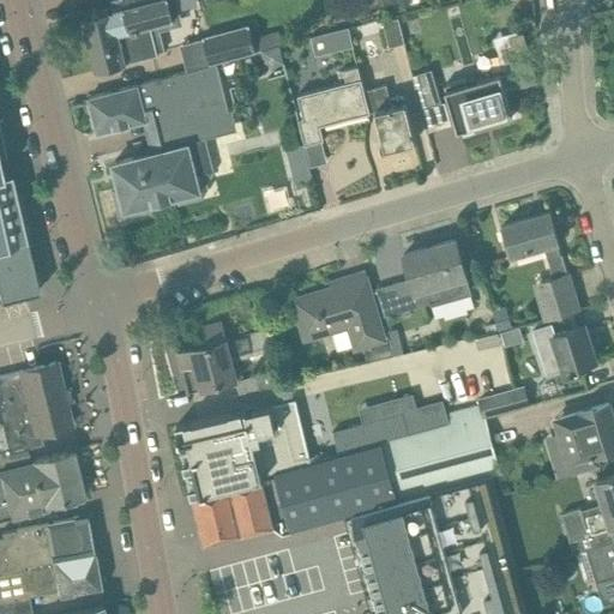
[(107,12),(83,18),(96,72),(120,66),(127,64),(127,62),(158,54),(151,26),(173,20),(167,0),(118,0),(110,2),(113,11),(107,12)]
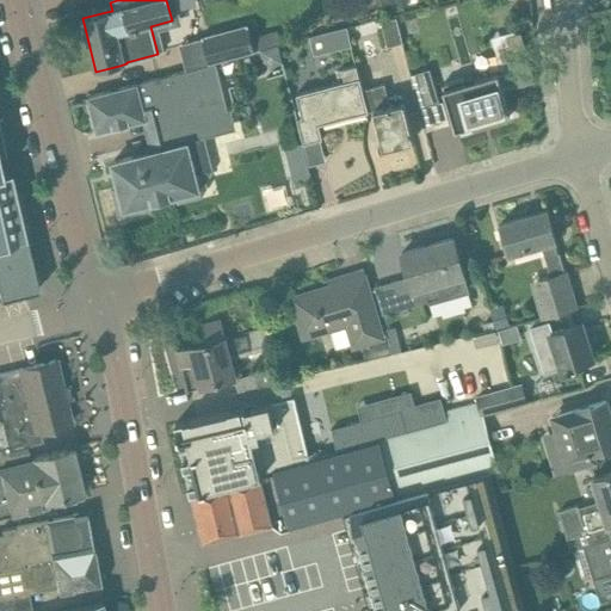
[(405,10),(402,0),(382,0),(387,14),(405,10)]
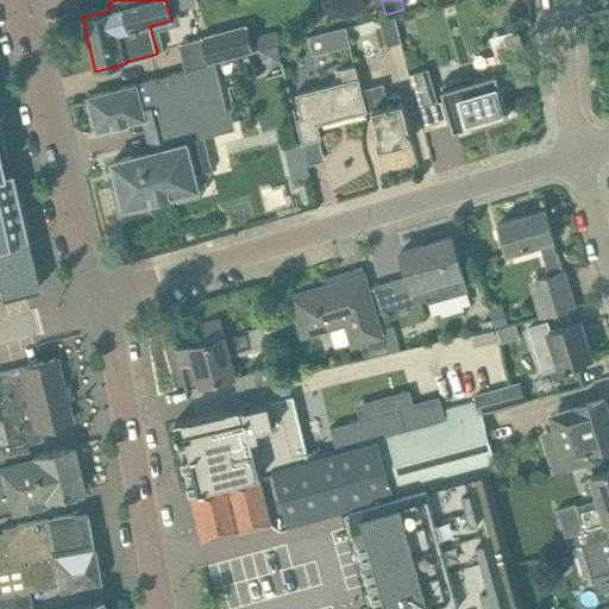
[(401,43),(395,18),(380,22),(387,46),(401,43)]
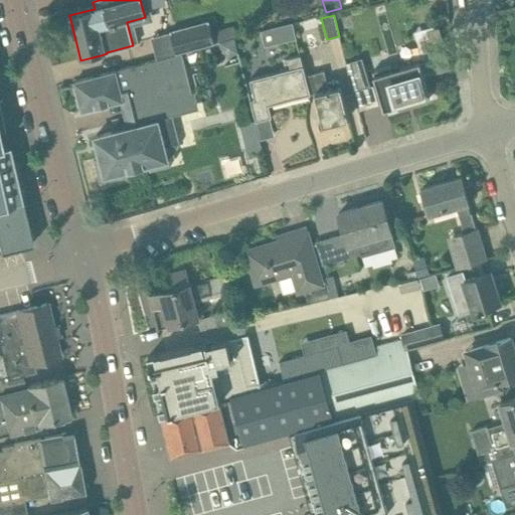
[(171,30),(177,53),(214,43),(208,20),(171,30)]
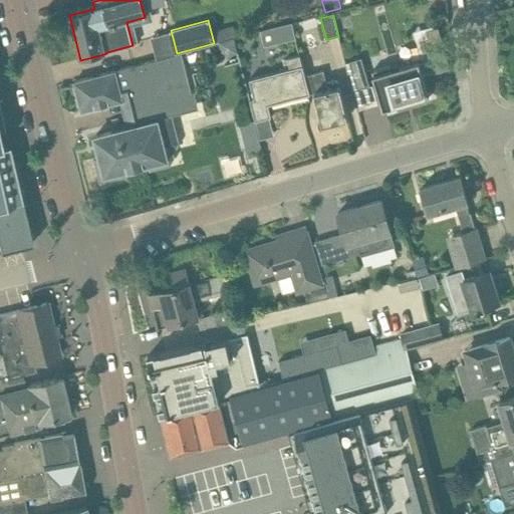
[(273,27),(277,43),(296,39),(292,23),(273,27)]
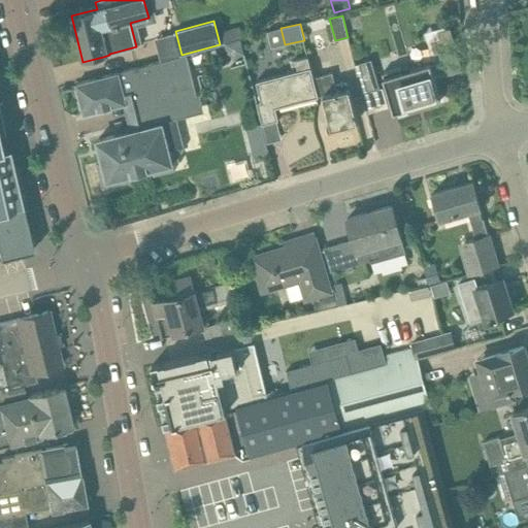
[(433,62),(384,76),(394,112),(441,99),(435,76),(438,76),(440,75),(441,76),(441,77),(463,70),(451,28),(447,29),(446,26),(425,32),(433,62)]
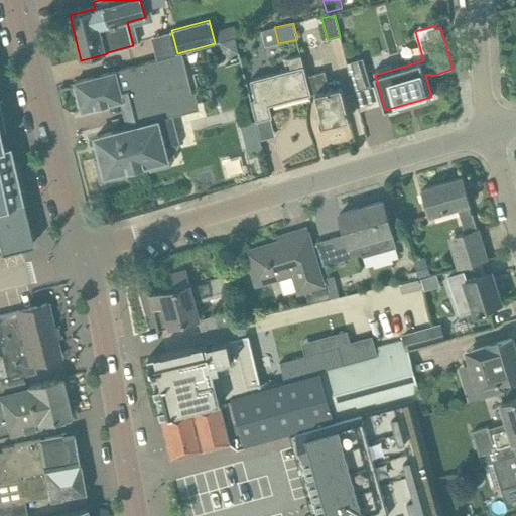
[(130,99),(133,111),(192,95),(182,53),(76,81),(83,111),(130,99)]
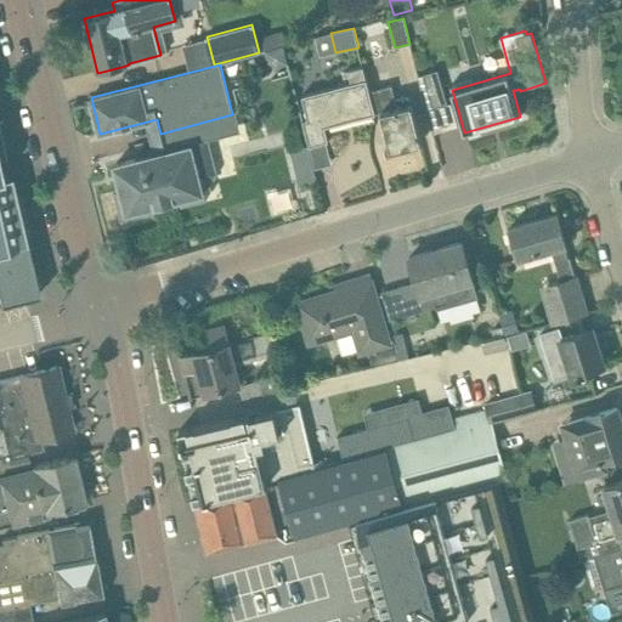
[(324,128),(374,114),(369,92),(366,79),(365,79),(361,68),(349,71),(351,84),(303,96),(309,119),(304,120),(310,146),(328,141),(324,128)]
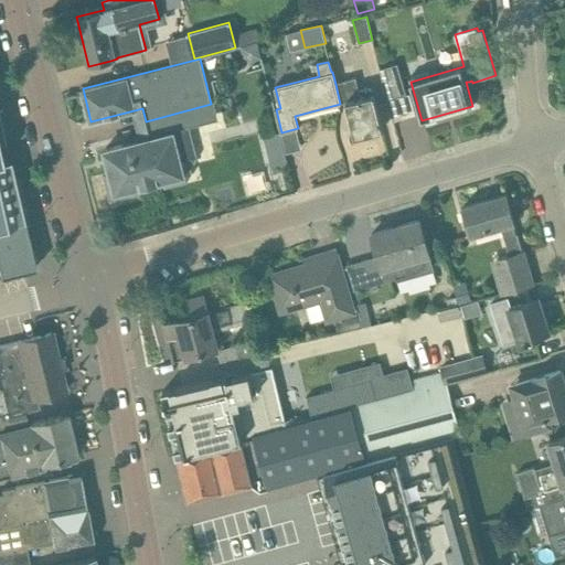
[(380,68),(387,98),(406,93),(397,63),(380,68)]
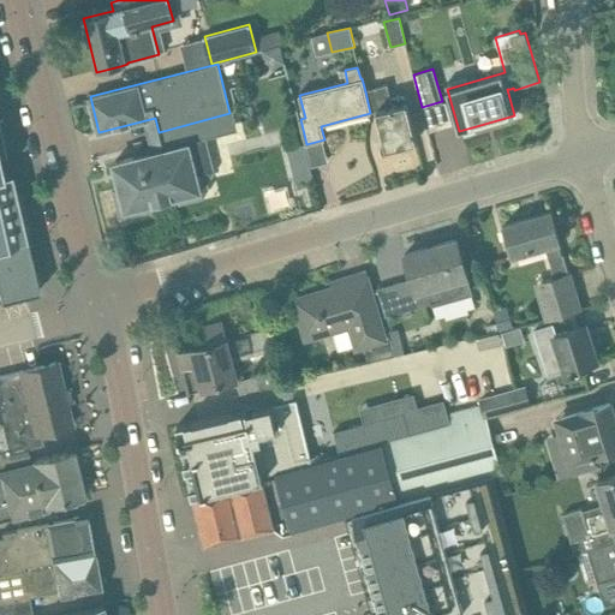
[(365,91),(370,113),(377,111),(386,149),(417,142),(407,102),(393,106),(388,85),(365,91)]
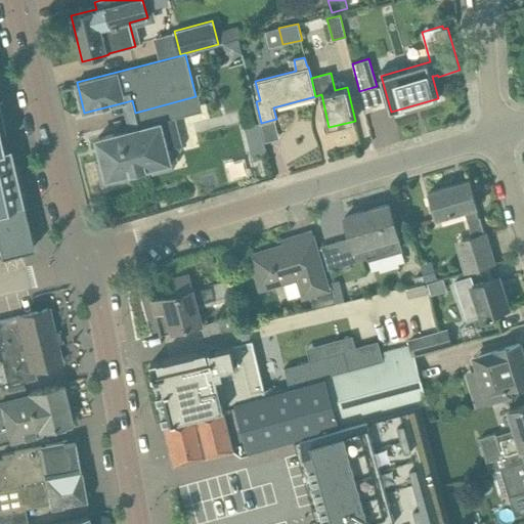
[(195,96),(135,113),(139,128),(136,129),(116,134),(97,138),(102,160),(98,166),(101,179),(108,183),(122,180),(126,174),(153,167),(159,171),(172,167),(176,161),(165,117),(199,108),(195,96)]
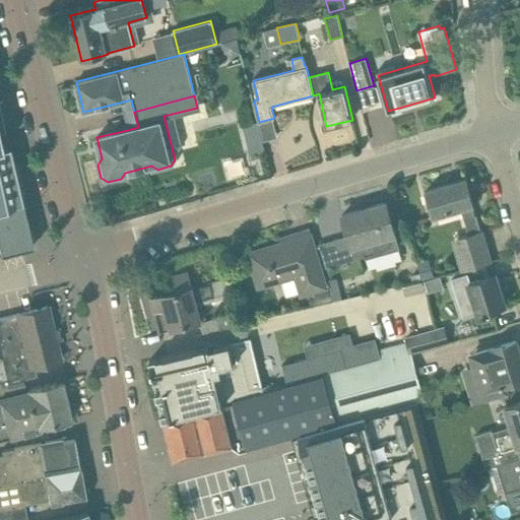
[(0,207),(22,203),(0,106),(0,207)]
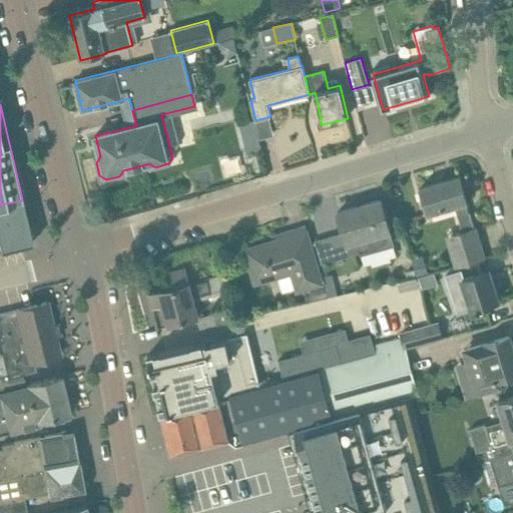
[(254,119),(238,123),(245,150),(261,146),(254,119)]
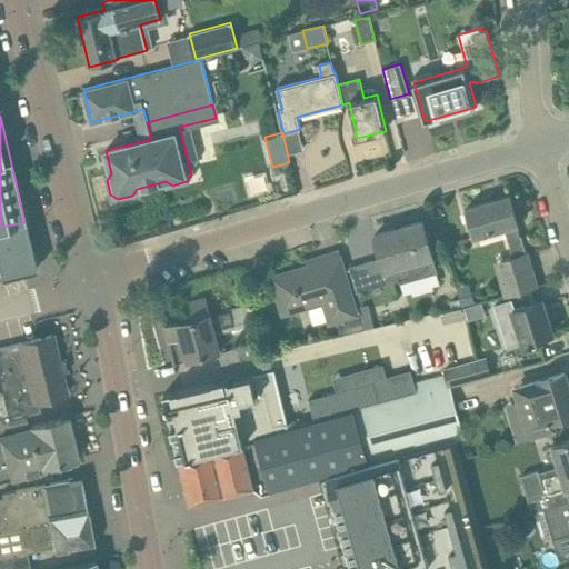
[(505,228),(508,240),(513,257),(496,261),(506,296),(537,287),(528,252),(526,253),(521,236),(519,237),(516,225),(518,225),(509,196),(467,209),(475,237),(505,228)]
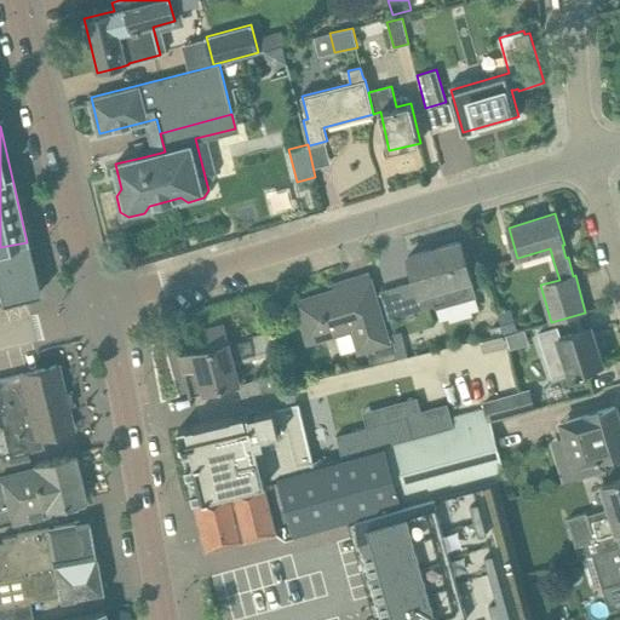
[(380,291),(389,320),(435,306),(436,309),(476,297),(460,241),(408,257),(415,281),(380,291)]
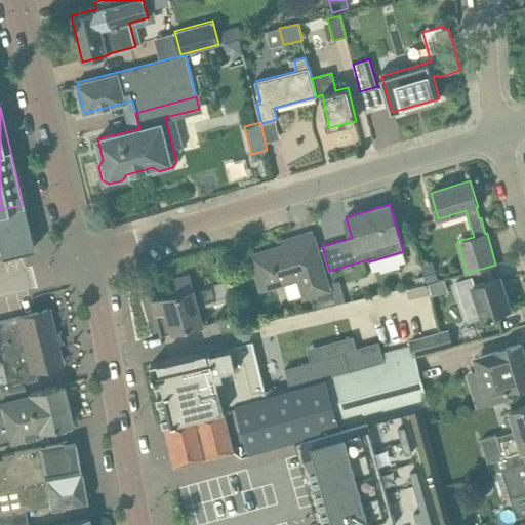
[(23,205),(0,209),(0,256),(1,257),(22,252),(24,251),(33,249),(23,205)]
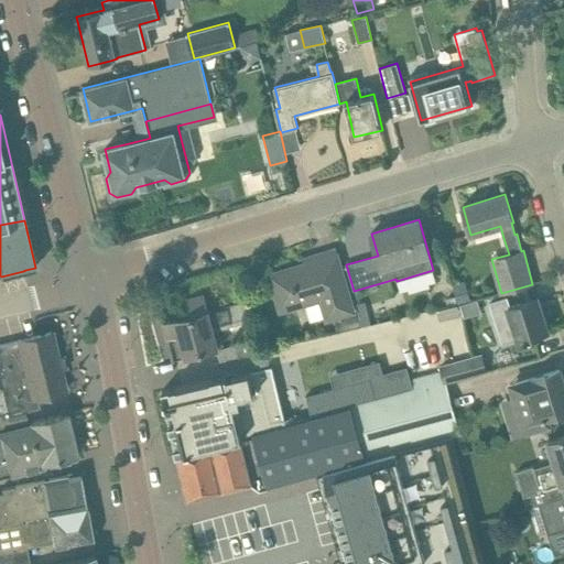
[(306,263),(269,274),(279,306),(285,310),(321,300),(326,320),(354,312),(335,249),(314,256),(314,257),(315,263),(307,266),(306,263)]
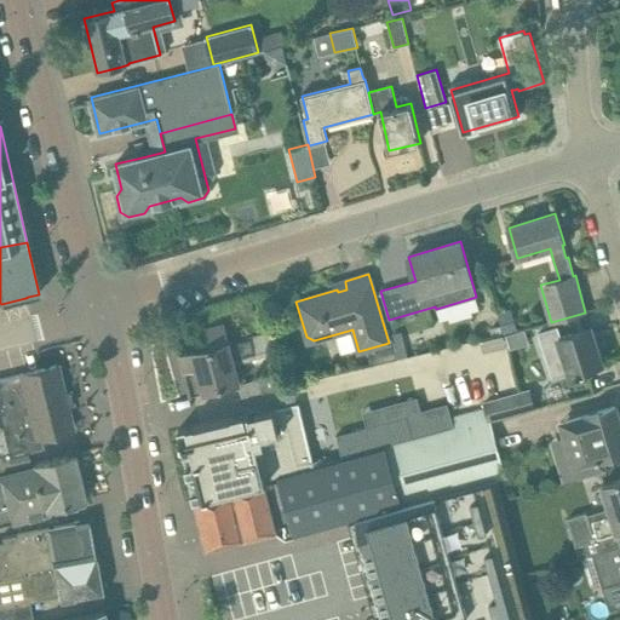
[(602,363),(590,327),(561,337),(557,326),(538,332),(554,379),(569,374),(577,372),(577,374),(581,373),(581,371),(602,363)]
